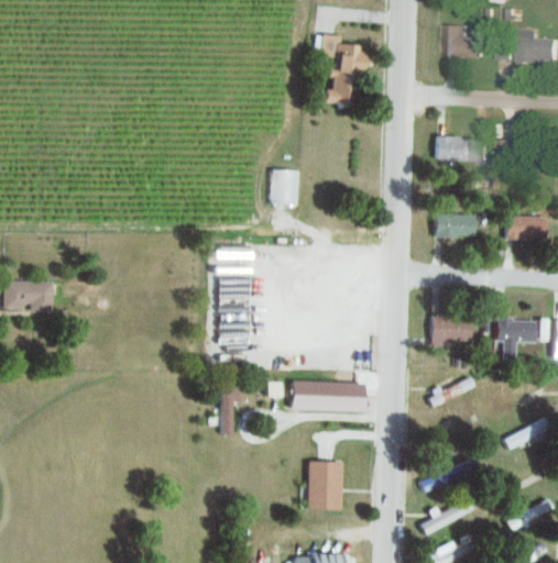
[(490,35),(474,35),(474,24),(450,24),(450,57),(490,57),(490,35)]
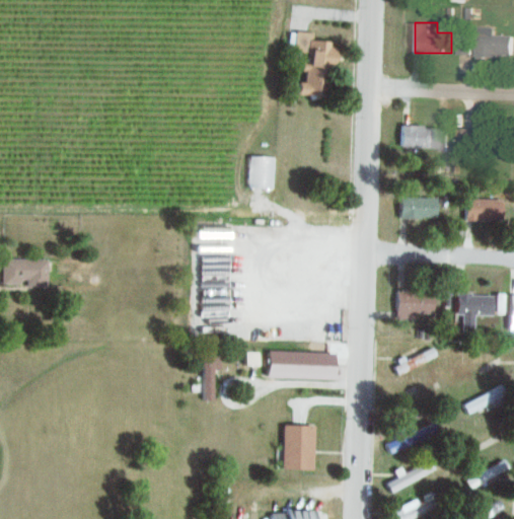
[(513,34),(501,34),(502,26),(486,26),(485,58),(513,58),(513,34)]
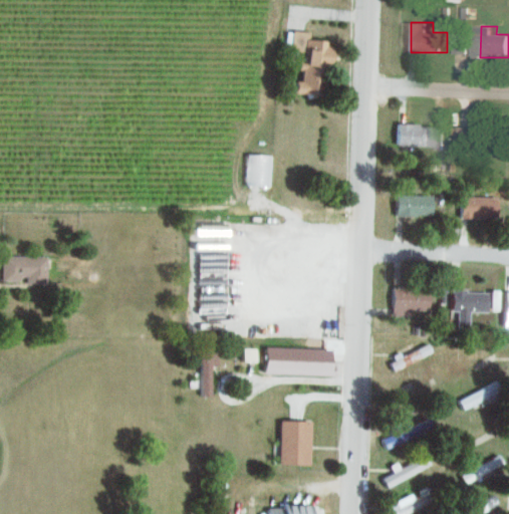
[(320,96),(323,64),(333,65),(335,43),(311,40),(312,32),(295,30),(293,50),(308,52),(307,61),(301,60),(301,71),(305,71),(304,81),(298,80),(296,94),(320,96)]
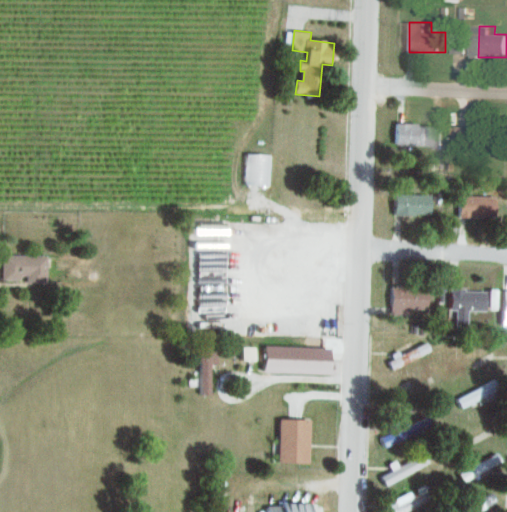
[(472,53),(472,42),(459,41),(458,53),(472,53)]
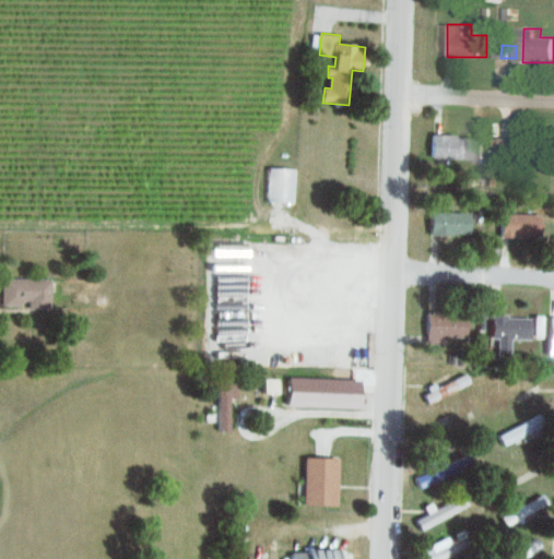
[(434,159),(490,161),(490,138),(434,137),(434,159)]
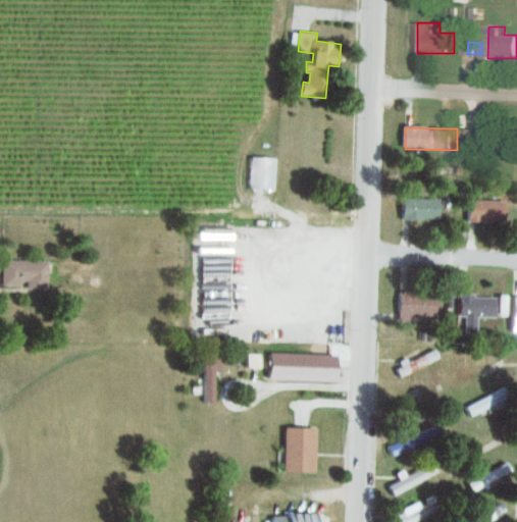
[(495,128),(471,128),(472,154),(508,153),(507,132),(495,132),(495,128)]
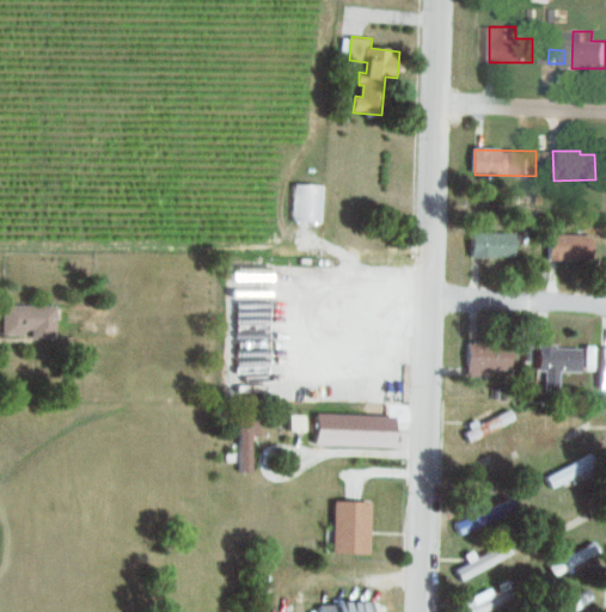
[(326,185),(298,185),(297,221),(325,221),(326,185)]
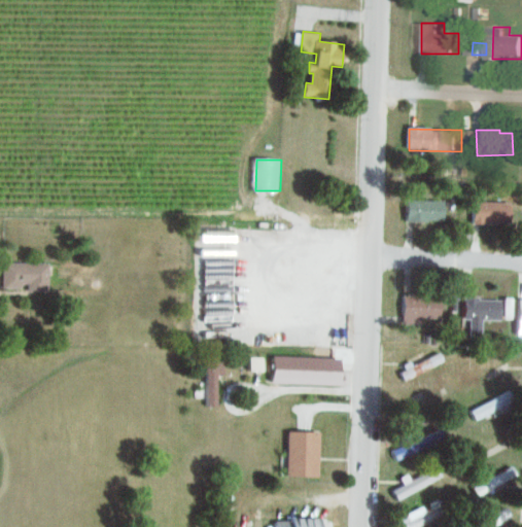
[(407,221),(444,221),(444,201),(407,200),(407,221)]
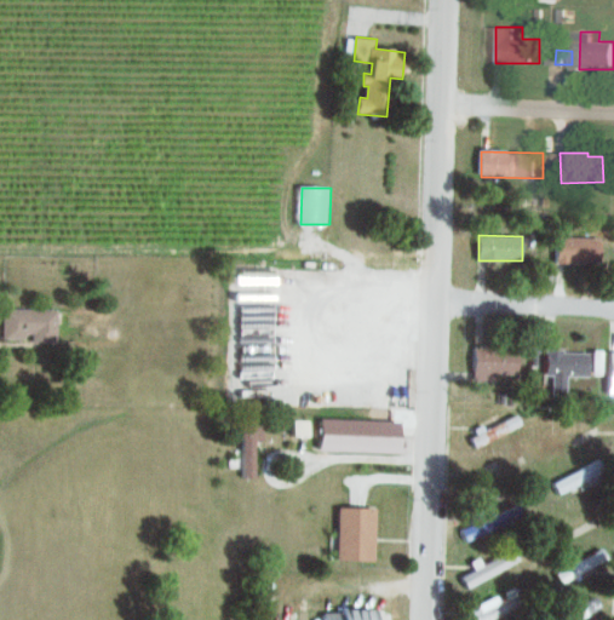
[(601,239),(557,237),(557,262),(600,263),(601,239)]
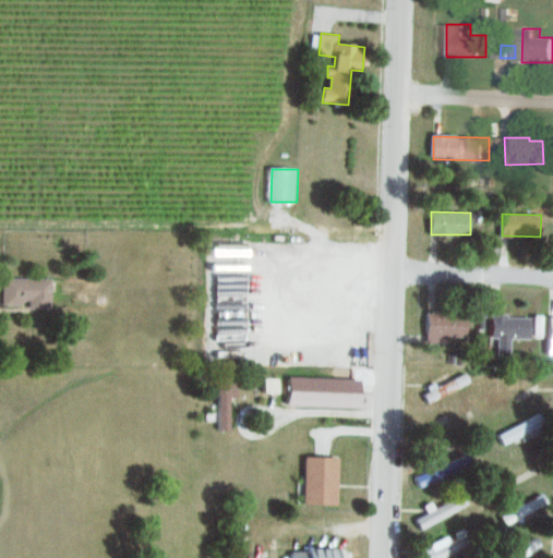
[(220,256),(220,305),(230,305),(230,311),(249,311),(250,251),(243,251),(243,243),(238,243),(238,257),(220,256)]
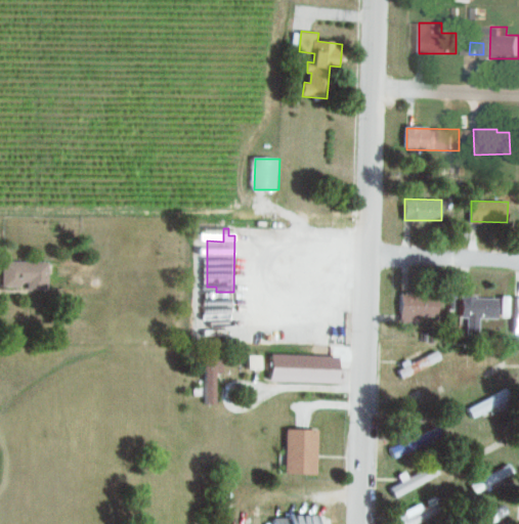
[(3,287),(25,288),(25,290),(48,291),(48,262),(3,261),(3,287)]
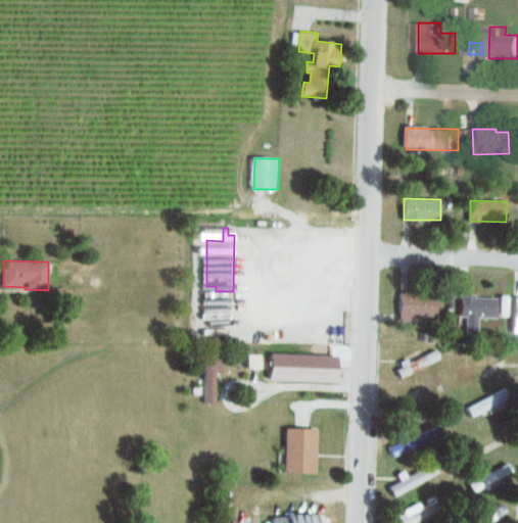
[(421,322),(421,316),(437,317),(438,295),(402,294),(401,322),(421,322)]
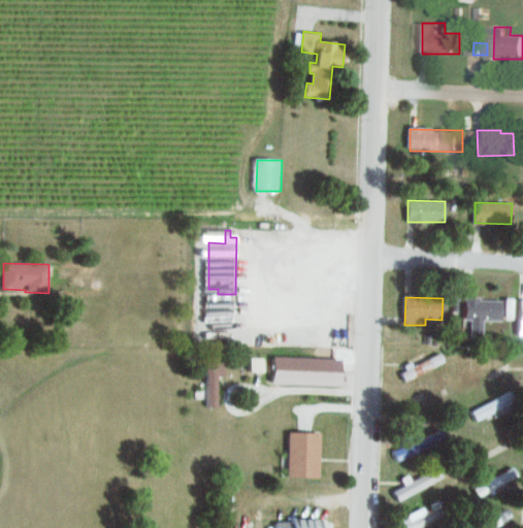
[(471,320),(471,340),(483,340),(484,321),(502,321),(502,300),(465,299),(465,320),(471,320)]
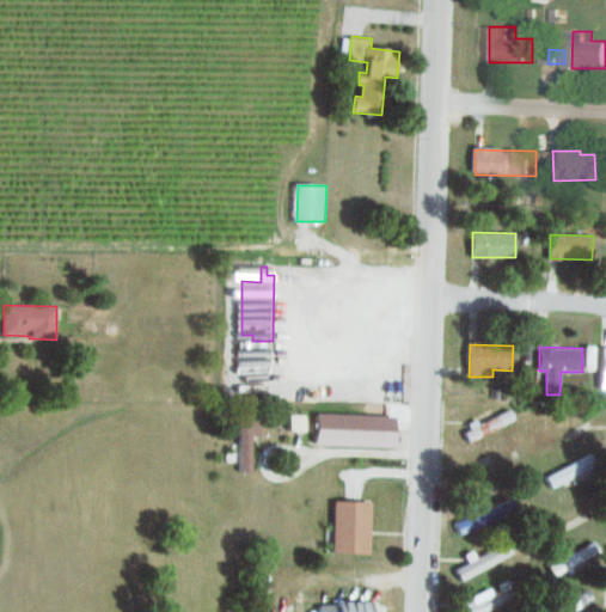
[(252,436),(256,436),(256,412),(240,412),(242,472),(253,471),(252,436)]
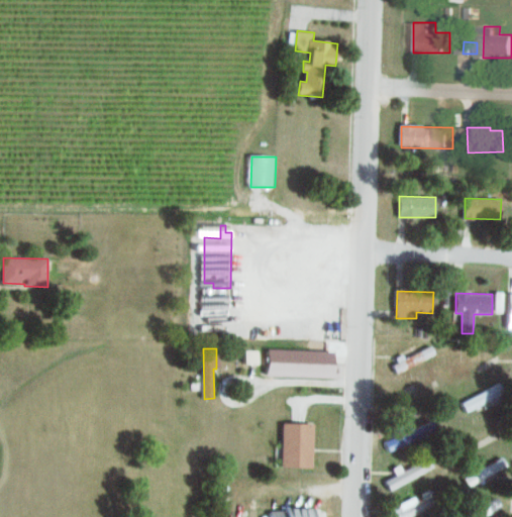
[(267,377),(335,378),(335,351),(268,349),(267,377)]
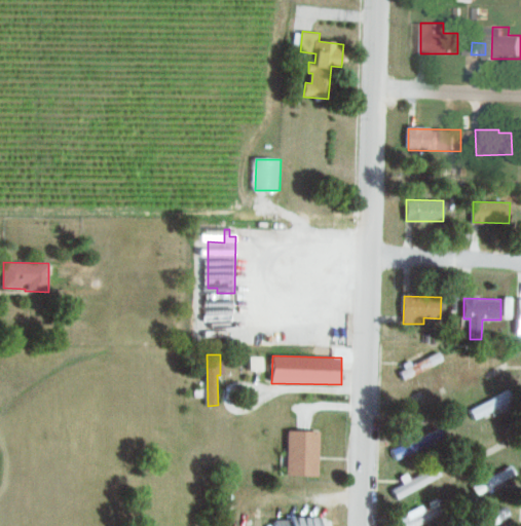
[(494,415),(515,407),(509,392),(470,409),(475,419),(493,412),(494,415)]
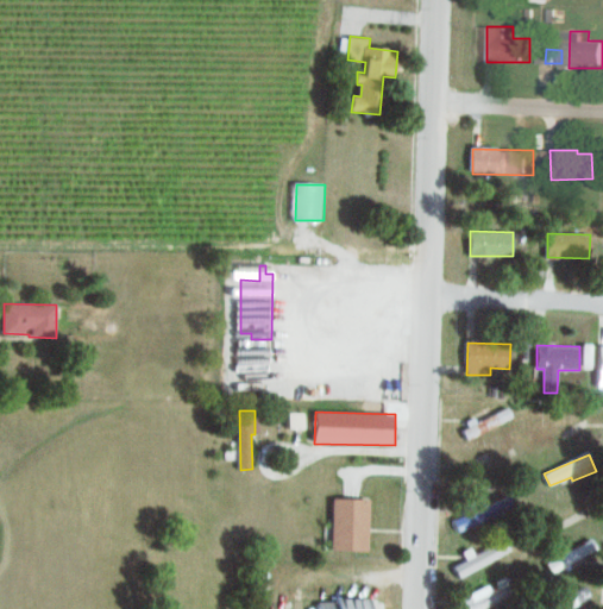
[(332,551),(369,552),(370,500),(333,500),(332,551)]
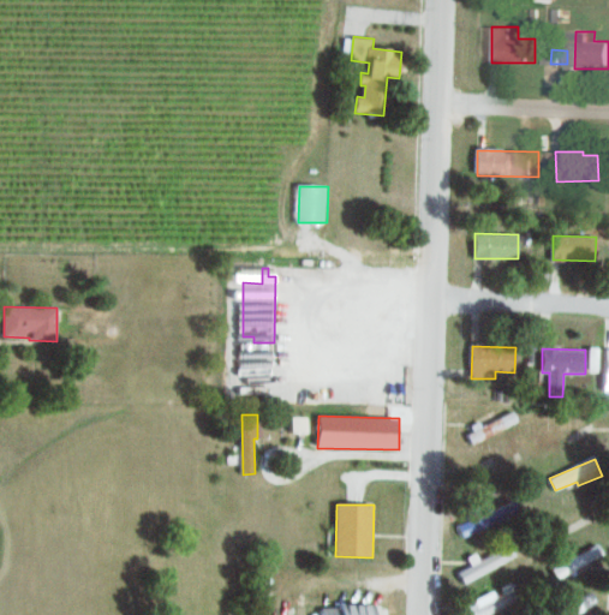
[(465,512),(467,523),(459,525),(463,536),(513,520),(508,507),(491,512),(489,505),(465,512)]
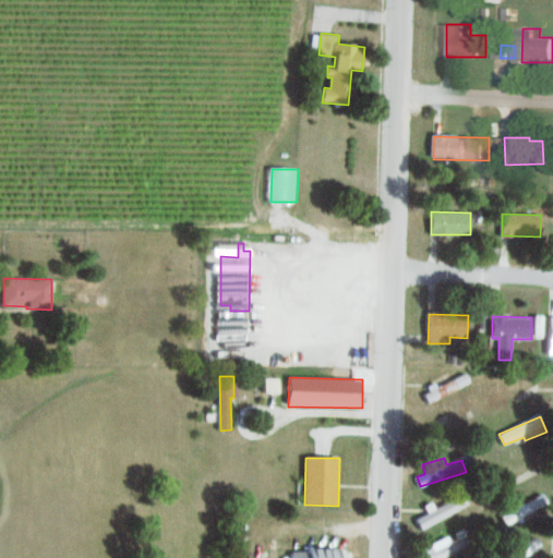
[(429,513),(416,520),(421,530),(469,505),(465,495),(435,509),(432,502),(424,506),(429,513)]
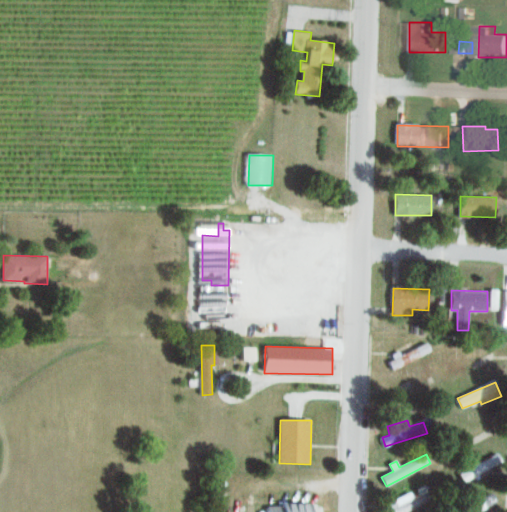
[(405,511),(432,502),(426,486),(418,489),(418,492),(387,504),(389,511),(405,511)]
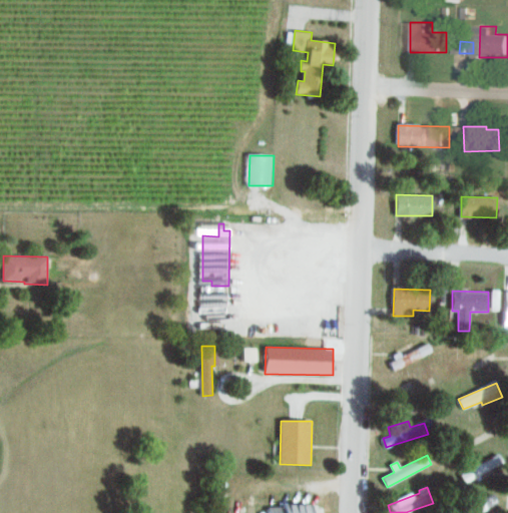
[(479,512),(498,503),(493,494),(456,512),(479,512)]
